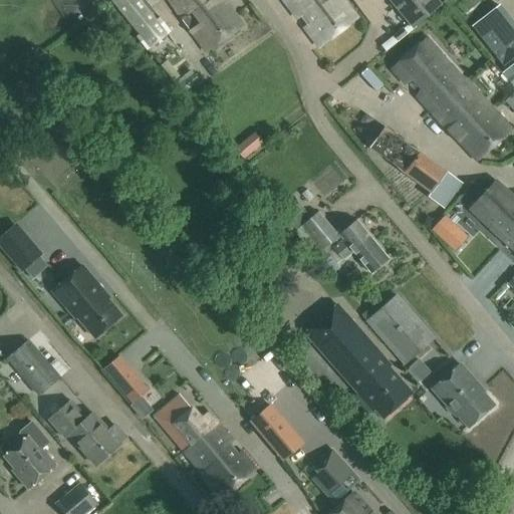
[(106,1),(106,0),(86,0),(95,10),(106,1)]
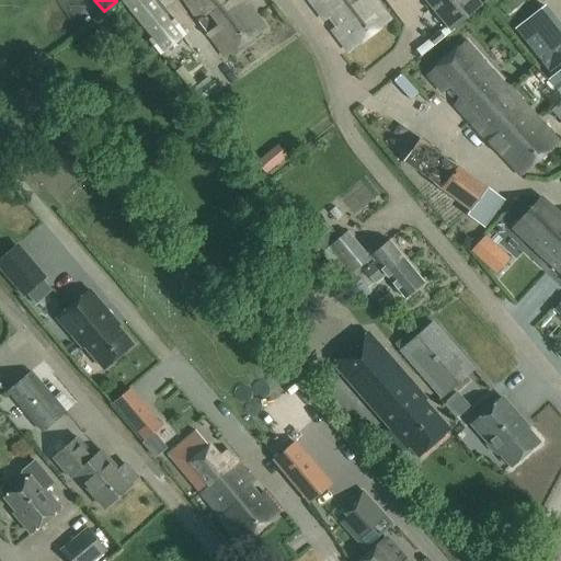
[(152,0),(116,0),(116,1),(160,56),(183,37),(152,0)]
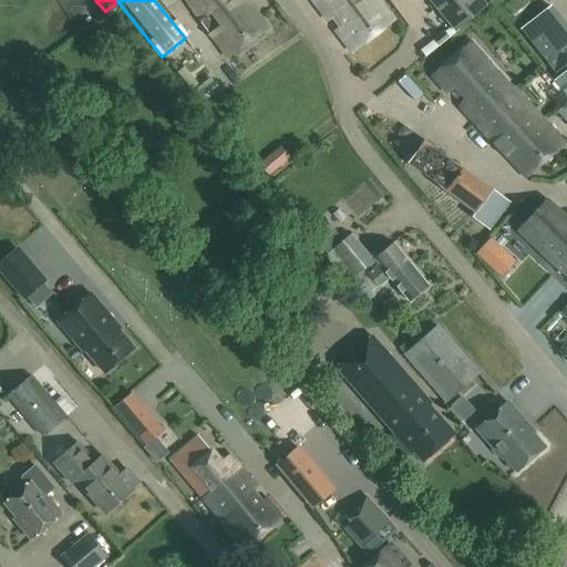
[(184,0),(228,58),(267,29),(247,0),(184,0)]
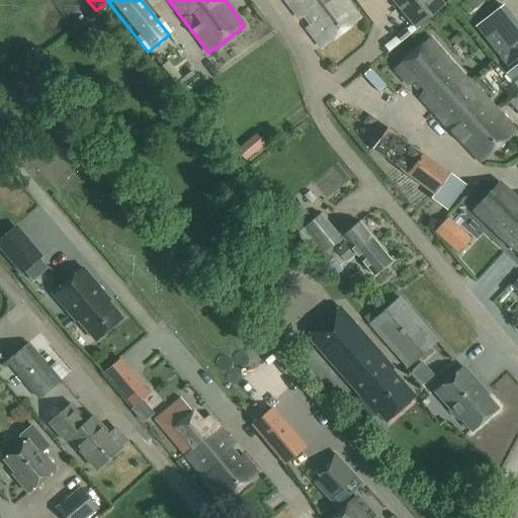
[(285,0),(321,47),(358,18),(344,0),(285,0)]
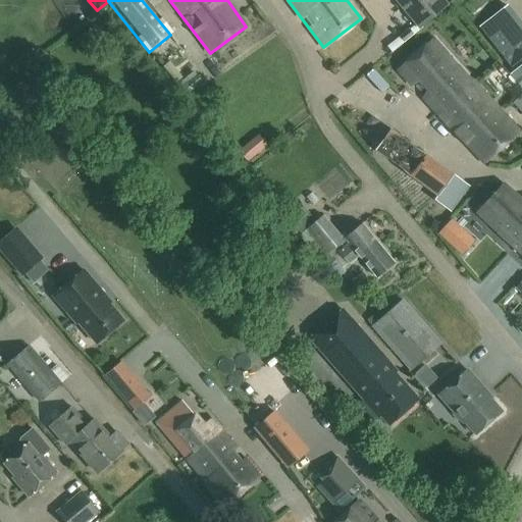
[(447,5),(441,0),(397,0),(419,28),(447,5)]
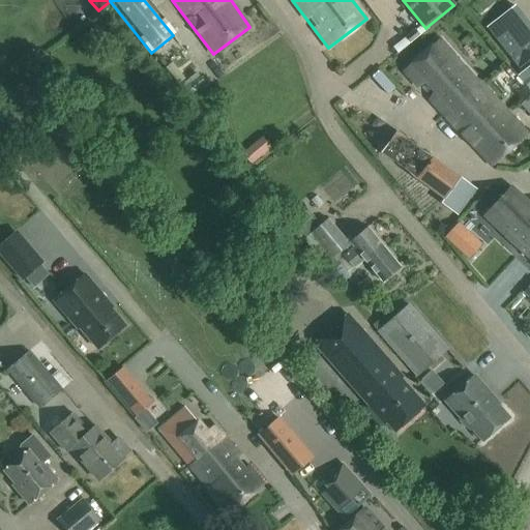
[(520,70),(529,61),(529,23),(514,4),(487,27),(520,70)]
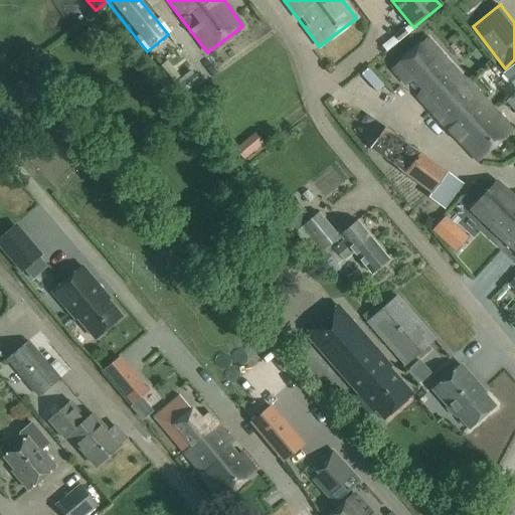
[(479,161),(514,129),(468,79),(466,80),(427,38),(392,68),(407,84),(413,79),(421,90),(417,96),(449,130),(450,129),(479,161)]
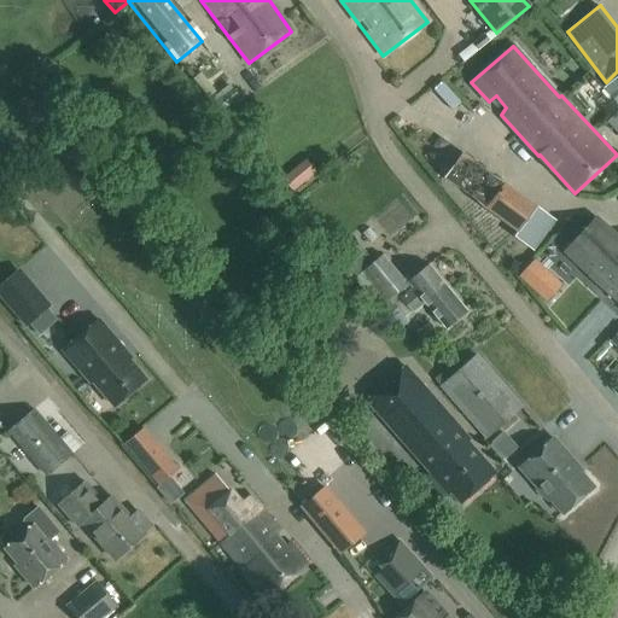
[(617,75),(602,87),(617,105),(617,75)]
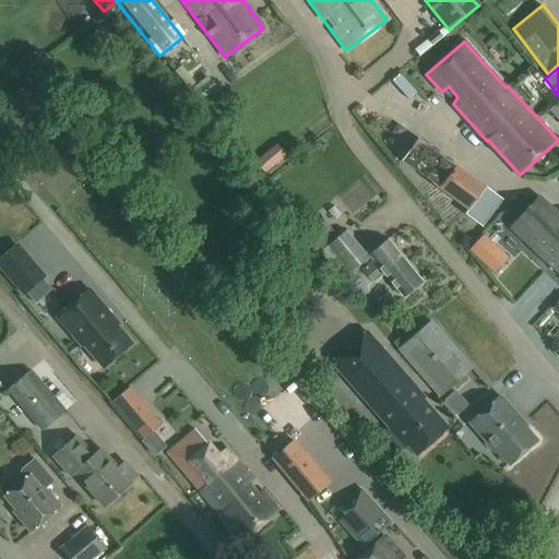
[(216,87),(210,80),(192,94),(199,102),(216,87)]
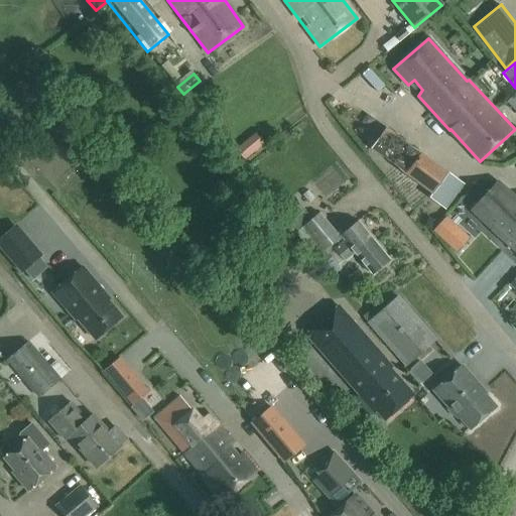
[(420,152),(386,128),(371,148),(405,173),(420,152)]
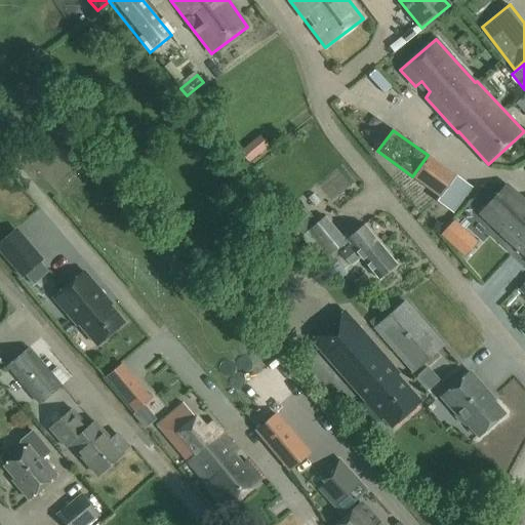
[(457,209),(473,188),(428,155),(412,176),(457,209)]
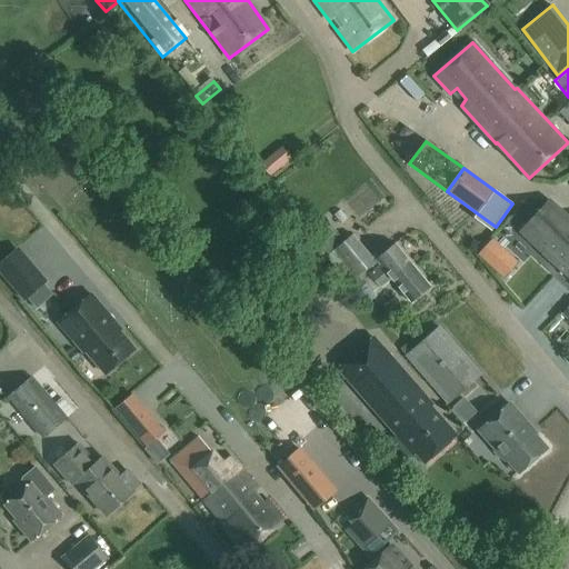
[(568,217),(545,200),(513,231),(568,280),(568,217)]
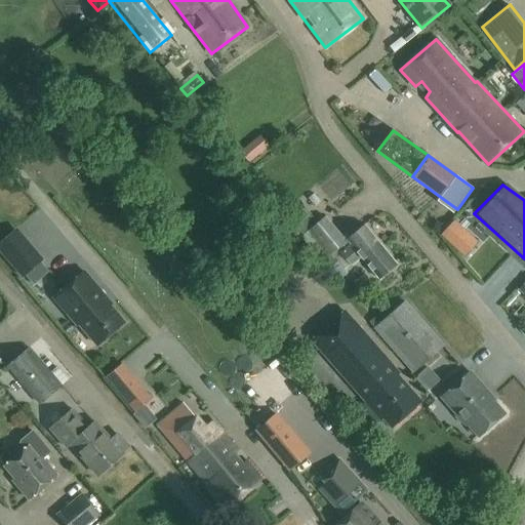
[(318,223),(304,206),(288,217),(320,260),(339,281),(348,273),(345,270),(349,265),(350,266),(360,256),(380,281),(398,267),(363,225),(345,240),(325,216),(318,223)]
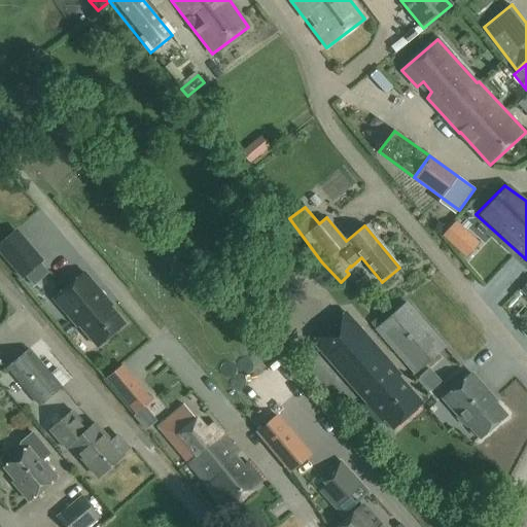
[(454,243),(464,232),(455,223),(445,235),(454,243)]
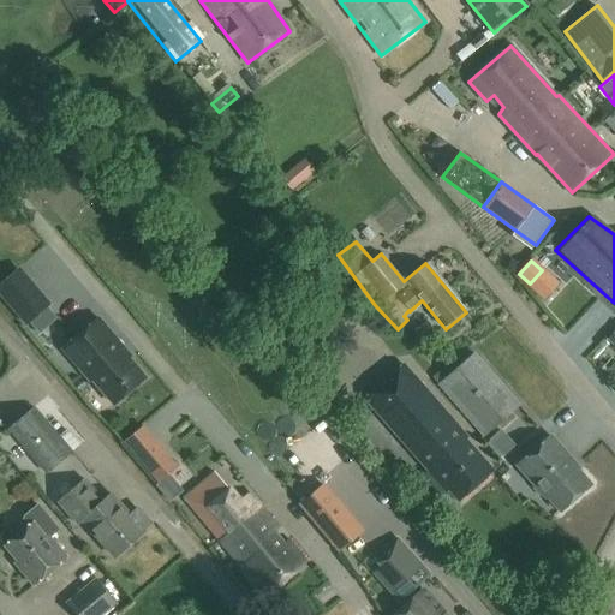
[(49,304),(18,268),(0,284),(0,294),(25,324),(49,304)]
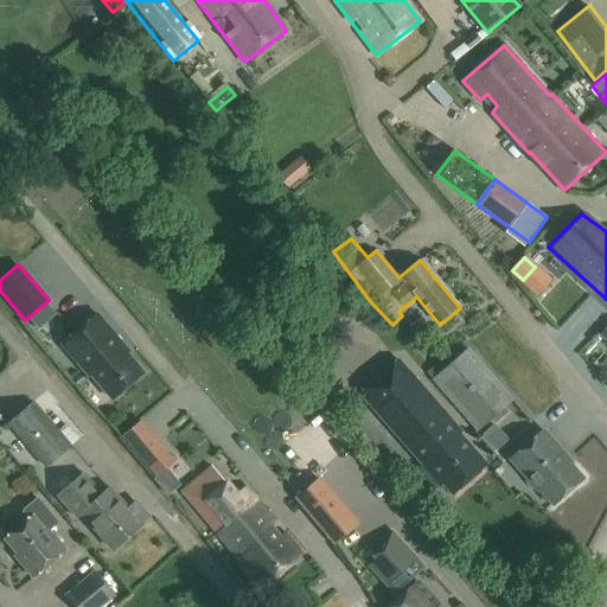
[(101,334),(88,318),(61,340),(88,374),(89,371),(110,397),(142,371),(120,344),(122,343),(109,327),(101,334)]
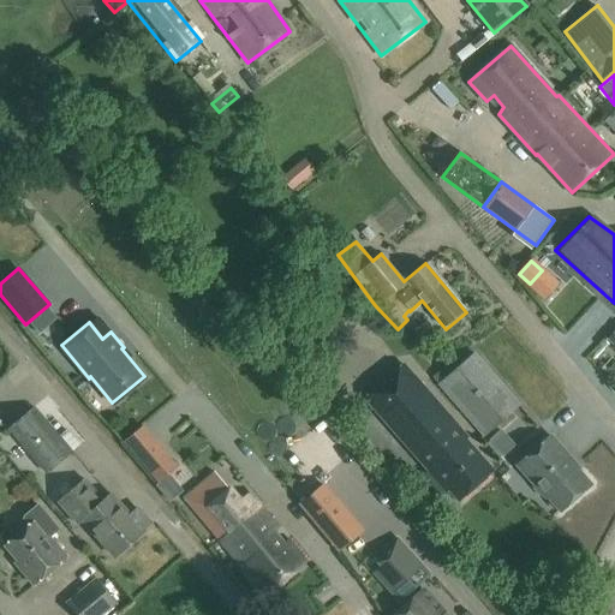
[(521,406),(475,352),(454,370),(447,363),(433,376),(439,383),(437,384),(484,439),(521,406)]
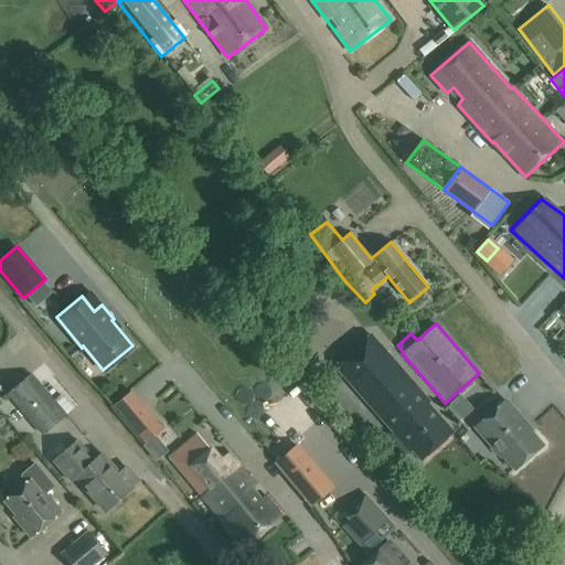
[(450,432),(425,403),(427,401),(384,352),(370,334),(336,365),(350,382),(393,432),(396,429),(422,458),(450,432)]
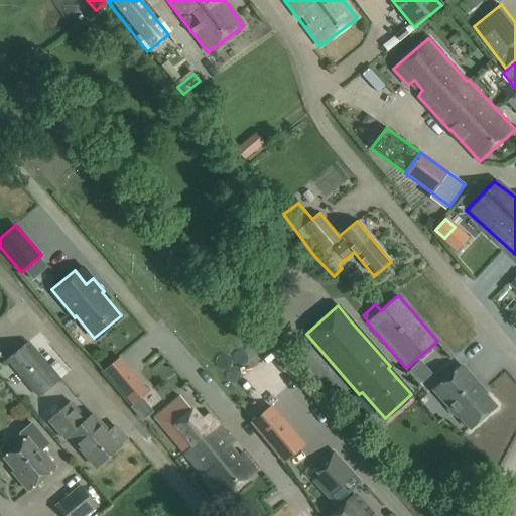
[(28,341),(6,360),(39,399),(61,379),(28,341)]
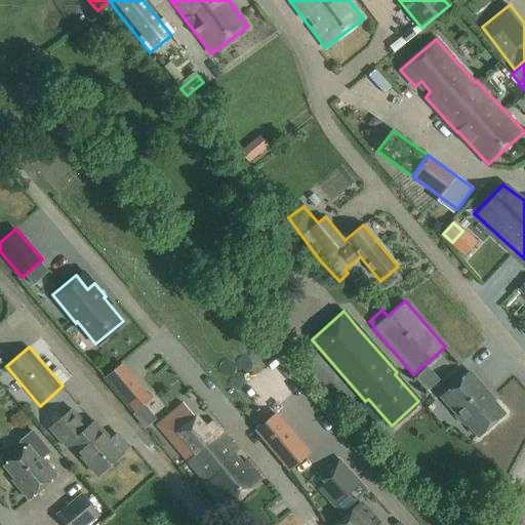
[(479,437),(505,414),(493,402),(494,400),(470,372),(442,398),(466,426),(468,425),(479,437)]
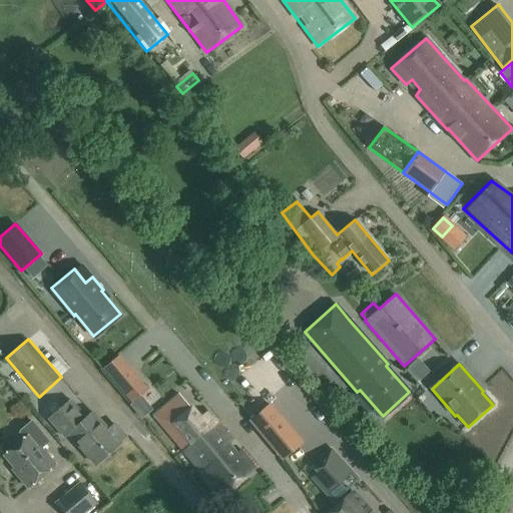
[(118,386),(133,403),(149,389),(134,372),(118,386)]
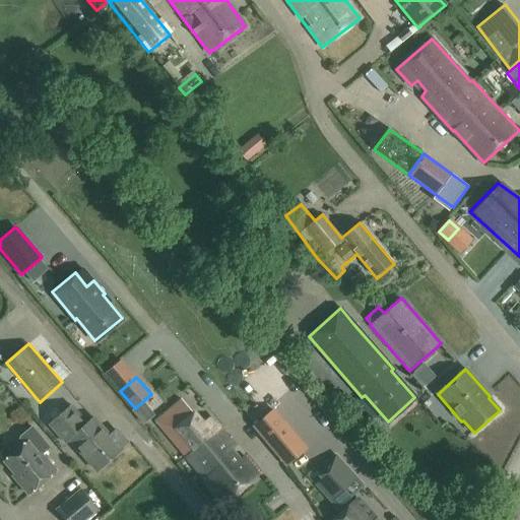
[(87,424),(71,404),(63,412),(50,425),(66,444),(70,440),(98,471),(122,450),(93,418),(87,424)]
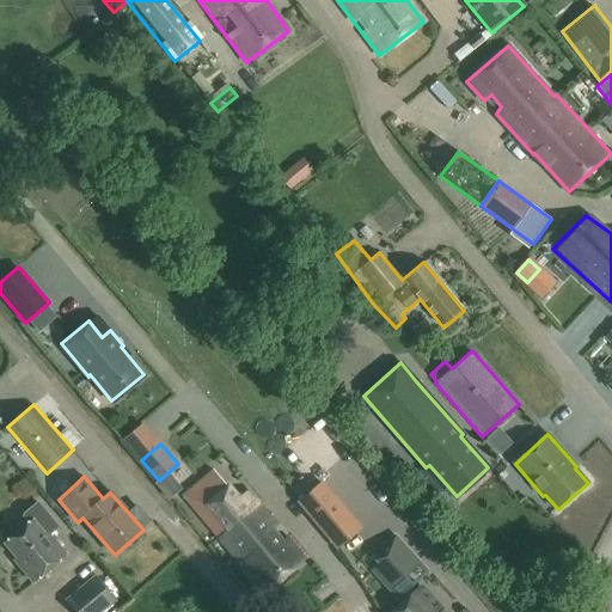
[(238,501),(227,488),(218,476),(188,501),(218,539),(234,558),(263,595),(306,560),(287,538),(283,540),(273,527),(276,525),(249,491),(238,501)]
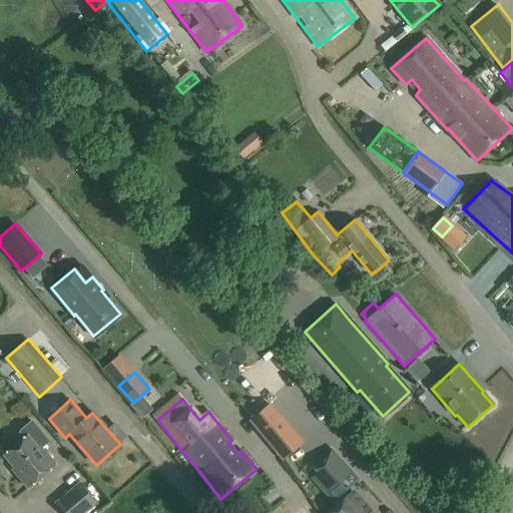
[(302,443),(270,405),(251,421),(284,458),(302,443)]
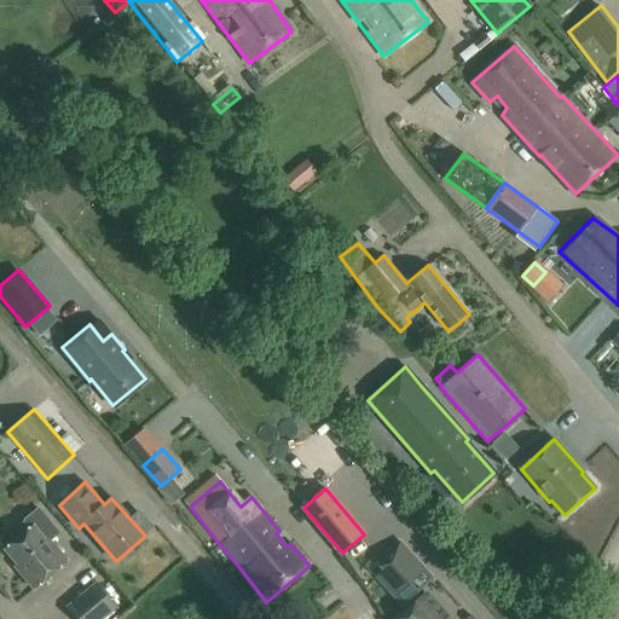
[(33,589),(68,561),(51,541),(61,532),(39,507),(24,520),(18,538),(5,549),(23,571),(21,573),(33,589)]
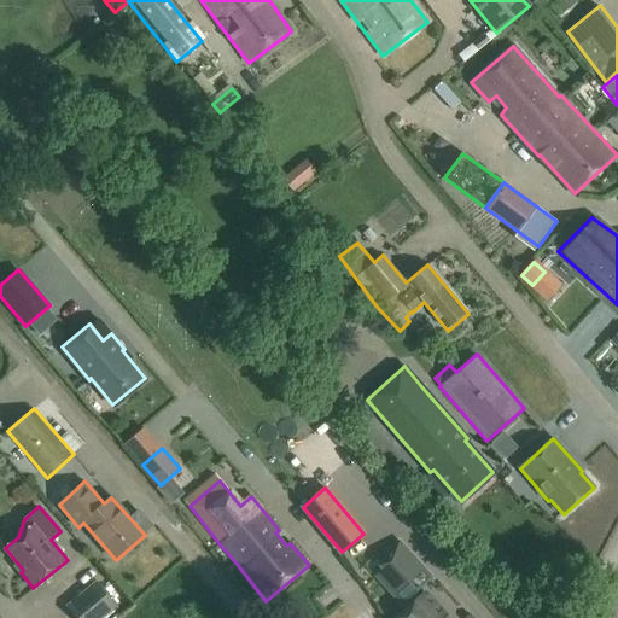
[(404,600),(409,606),(418,599),(413,593),(417,590),(409,582),(424,569),(401,542),(386,555),(392,563),(378,576),(402,604),(404,600)]
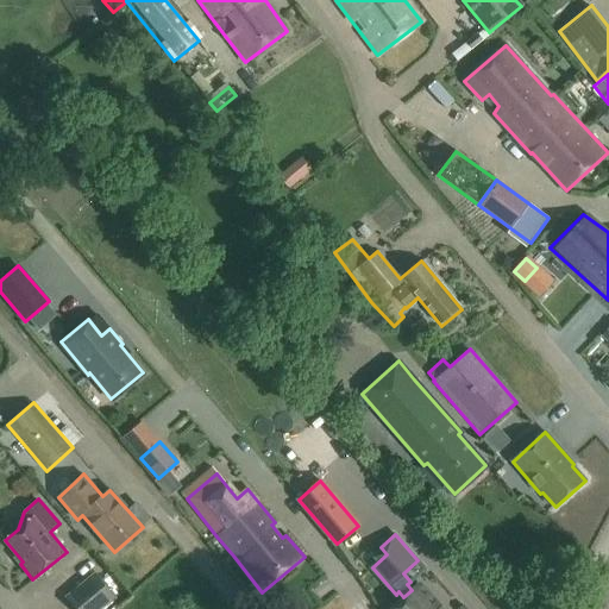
[(327,562),(336,554),(321,535),(312,542),(327,562)]
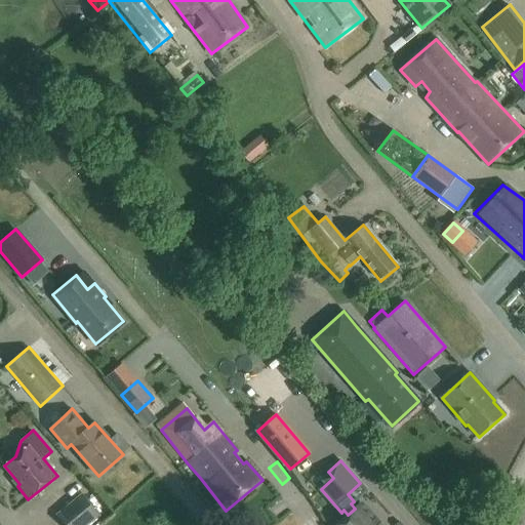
[(361,465),(353,471),(364,484),(371,478),(361,465)]
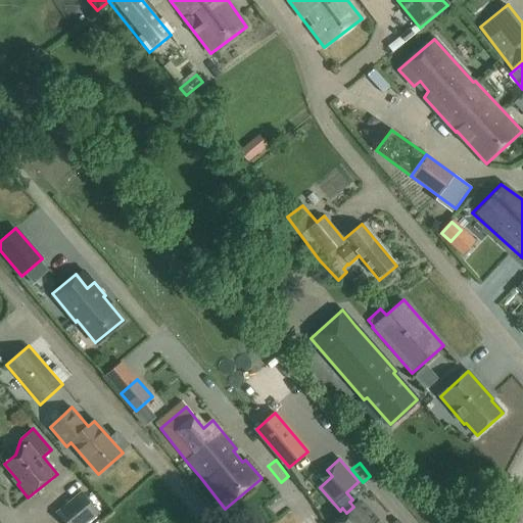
[(364,483),(371,506),(385,501),(378,478),(364,483)]
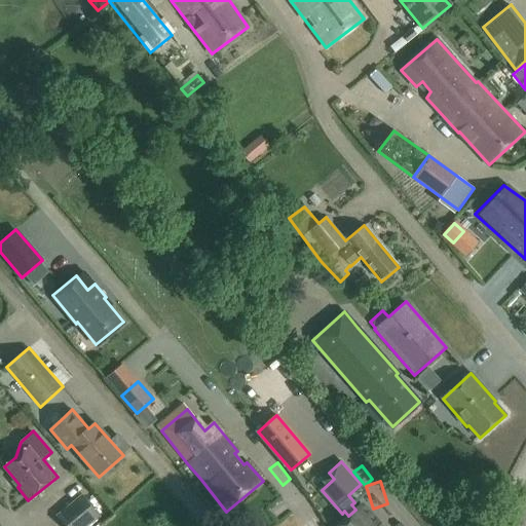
[(64,525),(87,525),(99,517),(81,495),(55,516),(64,525)]
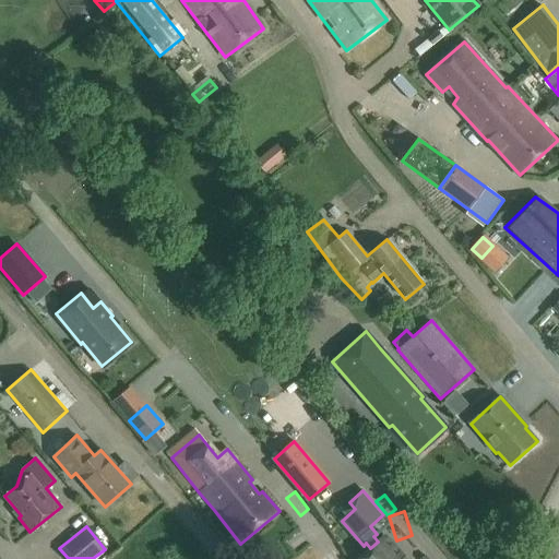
[(402,558),(383,536),(378,542),(370,548),(358,558),(402,558)]
